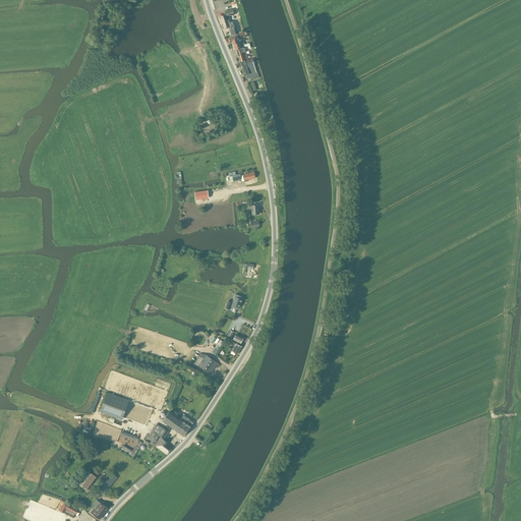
[(225,29),(226,29),(226,30),(228,29),(230,36),(231,36),(236,35),(234,27),(235,26),(234,24),(233,24),(232,21),(231,22),(230,18),(227,19),(227,18),(226,17),(235,15),(233,9),(224,11),(225,14),(222,15),(223,20),(224,23),(225,29)]
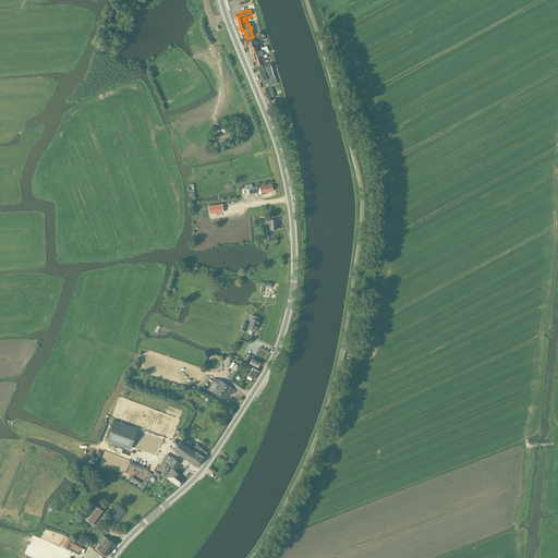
[(249,47),(256,45),(254,38),(254,37),(249,39),(247,39),(246,39),(246,40),(245,40),(245,41),(246,45),(249,46),(249,47)]
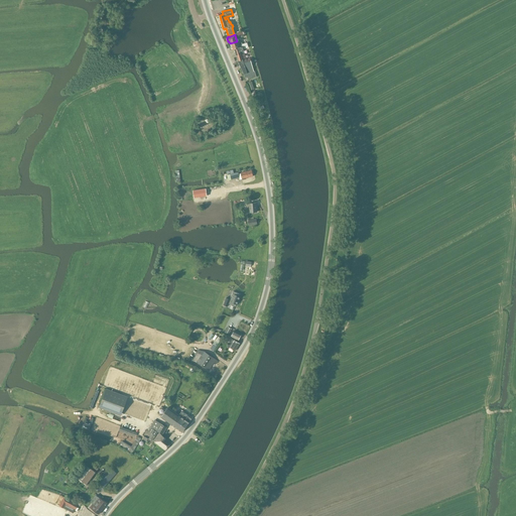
[(249,47),(248,45),(234,49),(236,55),(236,56),(241,54),(241,52),(244,51),(244,49),(249,47)]
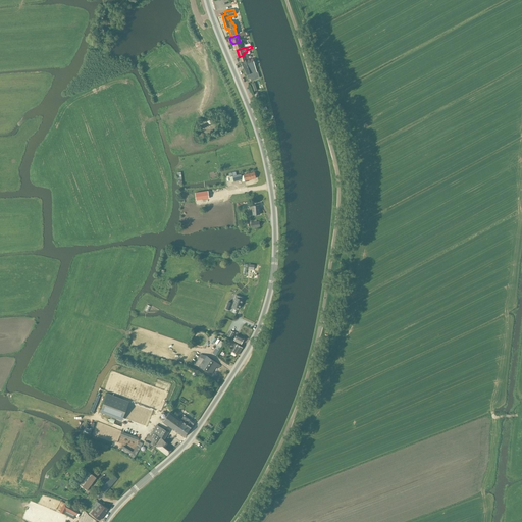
[(244,55),(240,57),(241,61),(246,60),(246,63),(251,61),(251,62),(254,61),(253,59),(253,58),(249,59),(248,54),(244,55)]
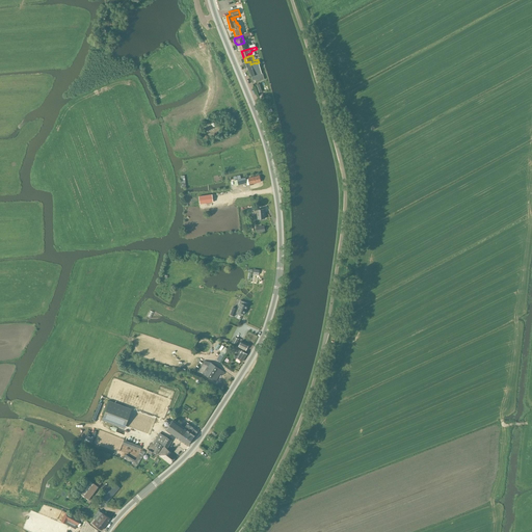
[(245,62),(245,63),(246,65),(247,68),(248,70),(253,69),(253,70),(258,69),(260,69),(259,64),(259,62),(256,63),(256,62),(250,64),(250,61),(245,62)]
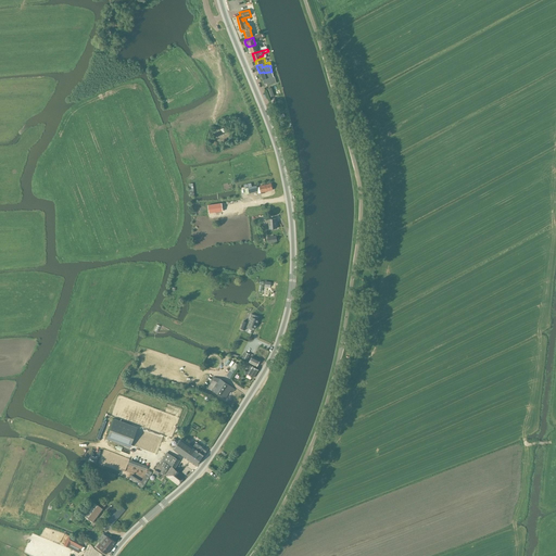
[(264,72),(260,73),(260,74),(263,80),(264,84),(270,81),(269,78),(274,77),(272,72),(269,72),(264,73),(264,72)]
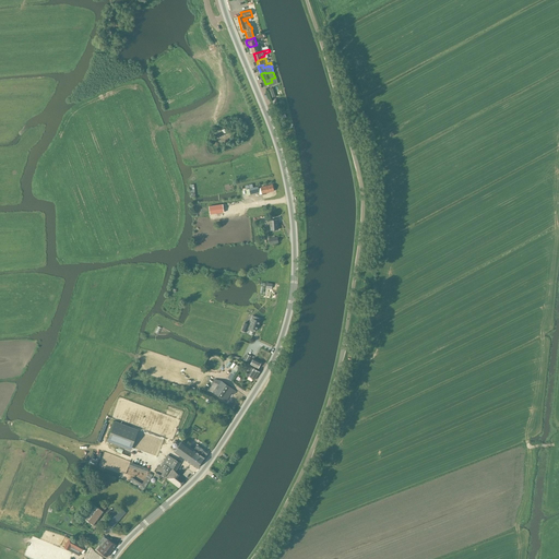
[(250,194),(260,192),(260,194),(262,194),(266,194),(266,192),(274,191),(273,185),(261,187),(261,188),(259,189),(258,187),(249,189),(250,194)]
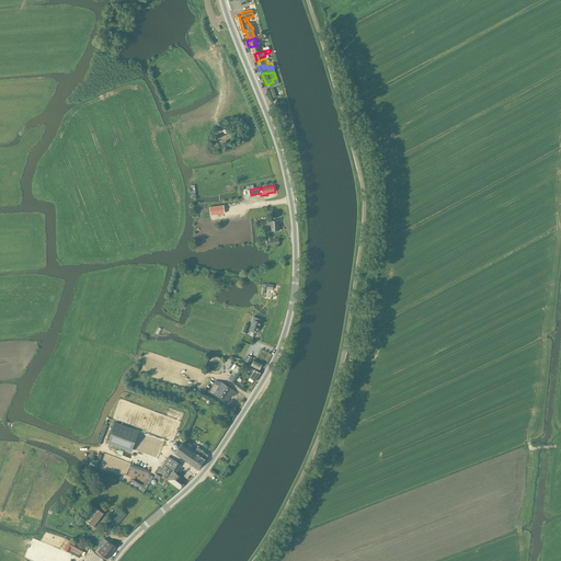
[(271,221),(266,221),(266,227),(271,226),(272,231),(279,230),(278,220),(271,221)]
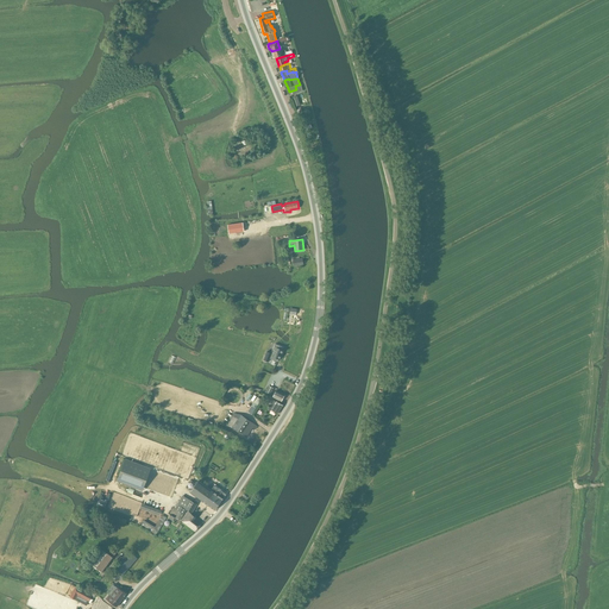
[(264,359),(268,362),(269,358),(277,362),(278,359),(280,359),(283,350),(282,350),(283,347),(275,344),(271,353),(267,352),(264,359)]
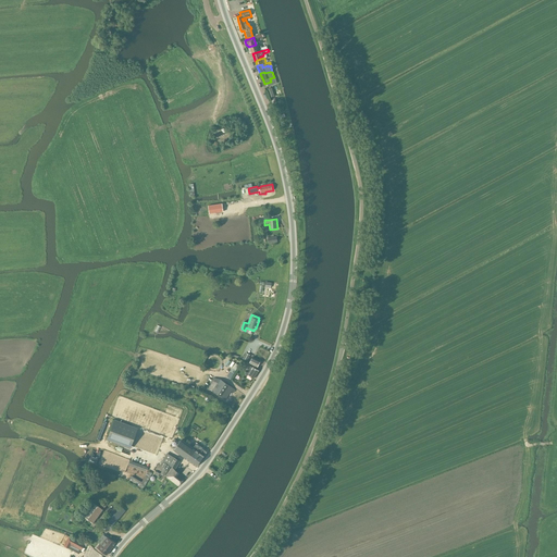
[(249,363),(257,368),(260,361),(252,357),(249,363)]
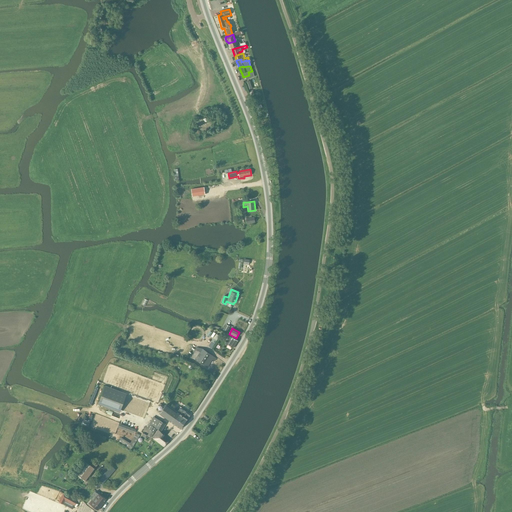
[(209,346),(212,348),(220,335),(217,333),(209,346)]
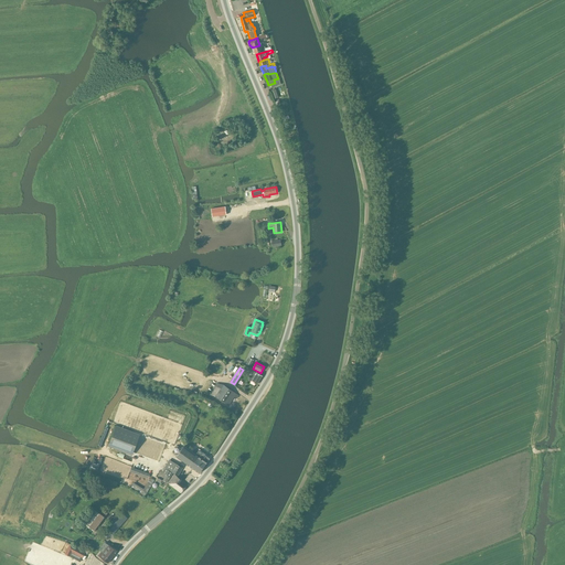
[(251,381),(252,381),(257,384),(263,376),(253,371),(247,379),(248,379),(248,380),(251,381)]
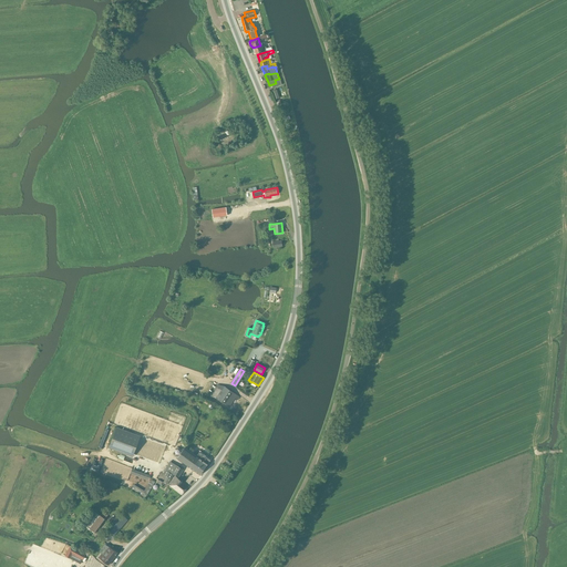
[(210,394),(229,408),(237,395),(225,387),(217,384),(210,394)]
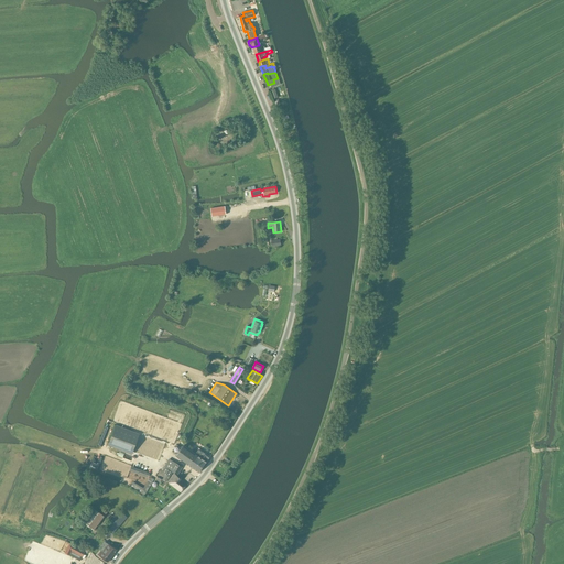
[(108,446),(132,455),(140,434),(116,425),(108,446)]
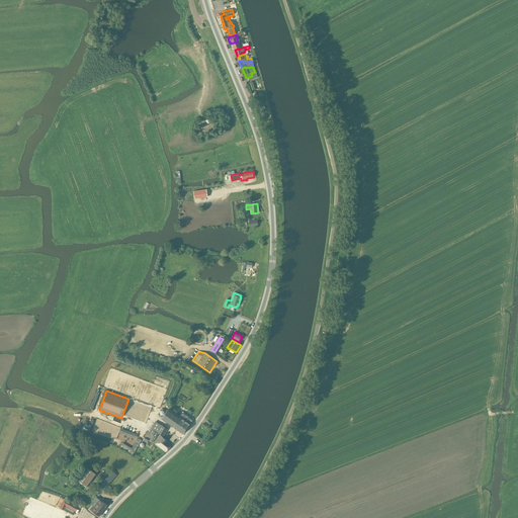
[(162,409),(161,411),(165,414),(162,418),(182,434),(186,429),(183,426),(184,424),(180,422),(182,419),(179,417),(169,409),(166,412),(162,409)]
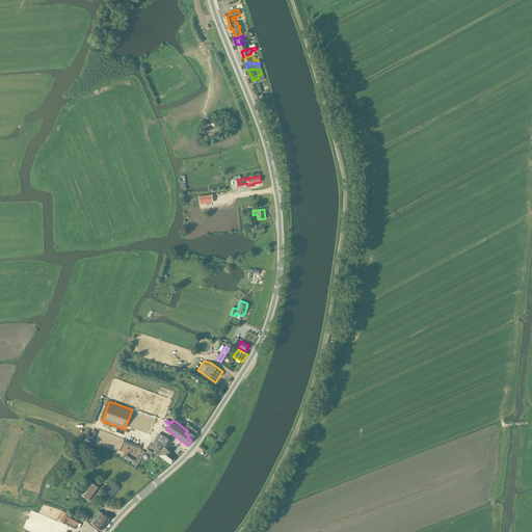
[(188,437),(191,441),(194,435),(197,432),(193,429),(193,427),(191,426),(190,426),(187,424),(184,428),(187,430),(185,433),(189,435),(188,437)]
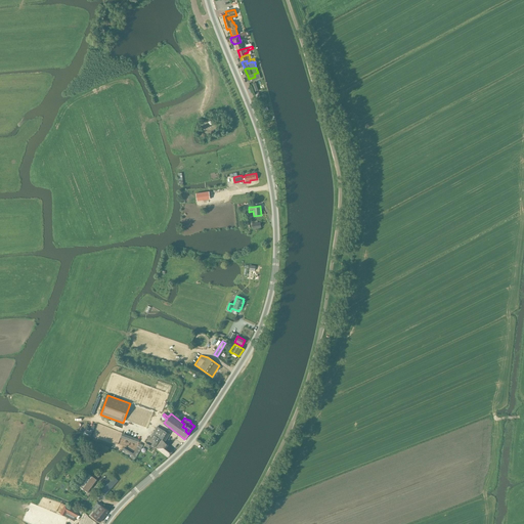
[(170,434),(164,431),(157,426),(153,434),(160,438),(166,441),(170,434)]
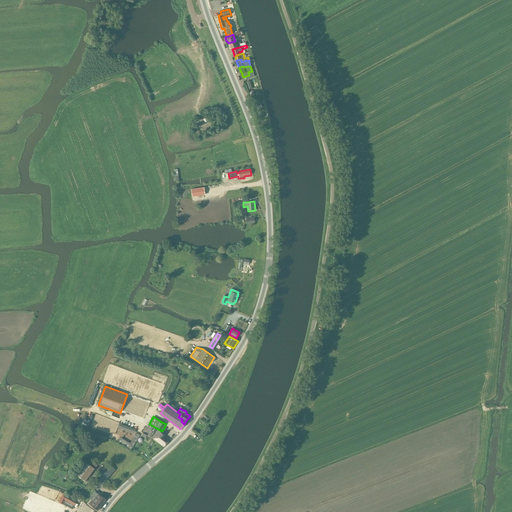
[(120,429),(135,434),(137,428),(120,424),(117,435),(119,435),(120,429)]
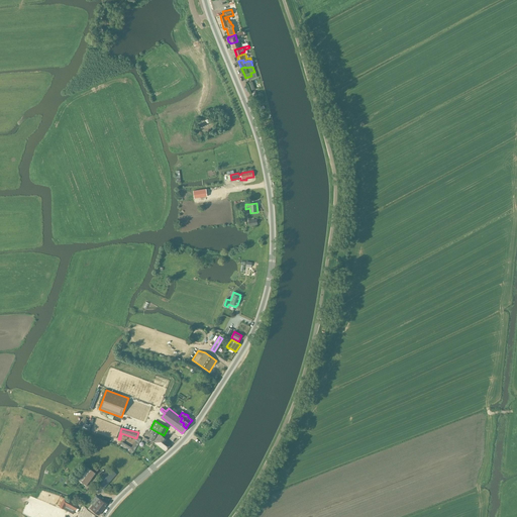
[(159,433),(150,428),(148,432),(156,436),(159,433)]
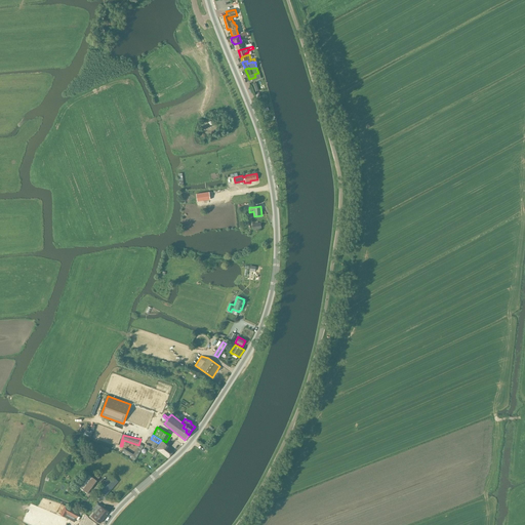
[(156,449),(168,458),(174,450),(169,446),(162,441),(156,449)]
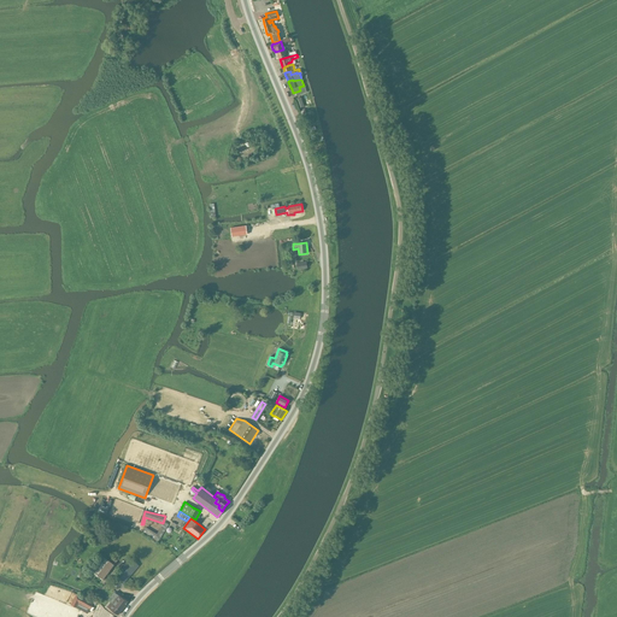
[(148,534),(160,540),(170,524),(165,521),(160,529),(154,526),(148,534)]
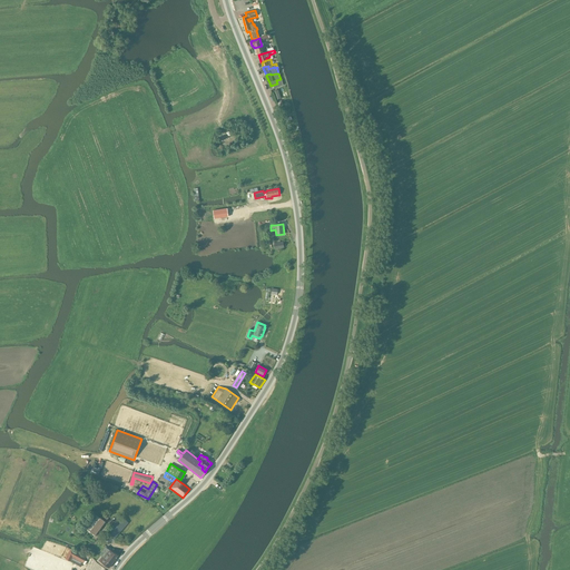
[(95,536),(108,518),(104,513),(100,518),(92,512),(81,527),(95,536)]
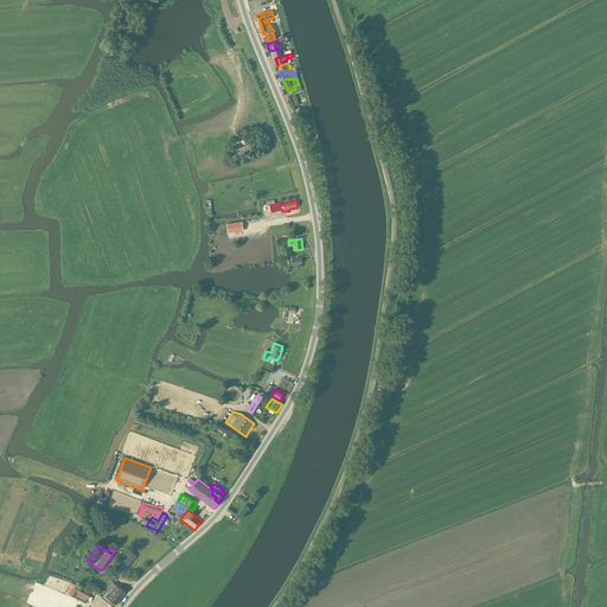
[(127,549),(113,567),(122,575),(127,568),(136,557),(127,549)]
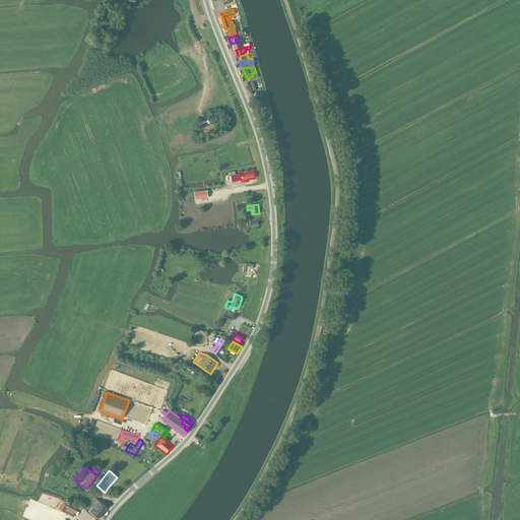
[(66,508),(76,513),(78,508),(64,501),(60,510),(64,512),(66,508)]
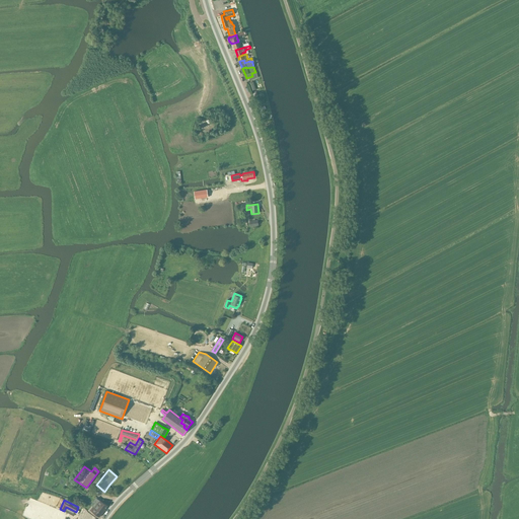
[(99,501),(95,507),(94,508),(93,507),(90,511),(99,517),(107,506),(99,501)]
